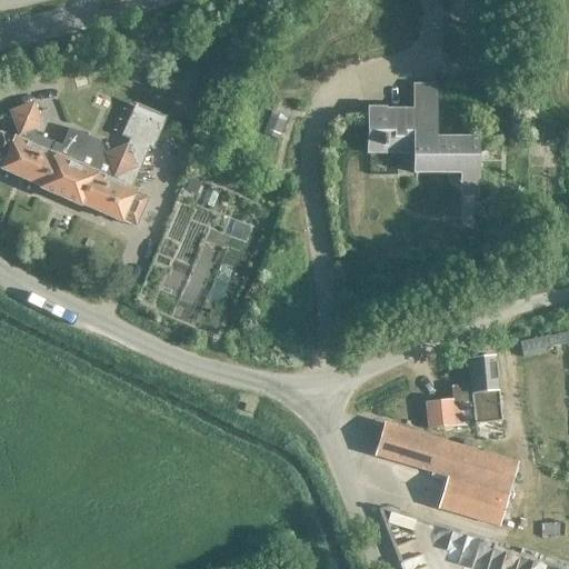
[(0,133),(0,168),(1,168),(0,169),(0,170),(40,188),(39,189),(80,207),(81,206),(120,222),(121,221),(135,227),(147,198),(133,192),(133,191),(130,190),(149,148),(152,150),(165,121),(133,108),(121,136),(129,140),(126,148),(106,156),(100,142),(68,129),(60,147),(52,143),(36,136),(33,128),(39,126),(31,106),(11,113),(19,133),(17,140),(13,139),(13,140),(0,133)]
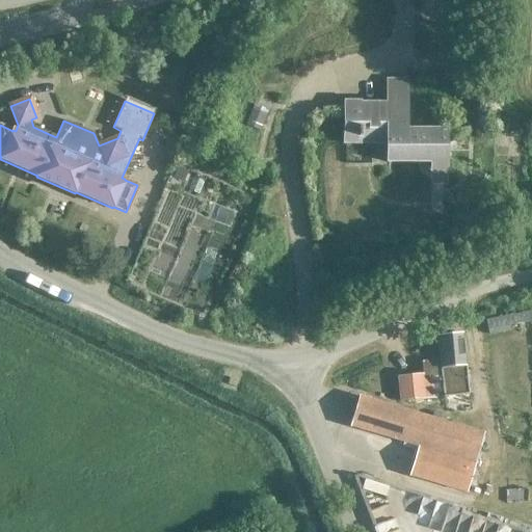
[(444,183),(444,161),(444,131),(405,131),(405,104),(344,104),(344,143),(388,142),(388,161),(430,161),(429,183),(444,183)]
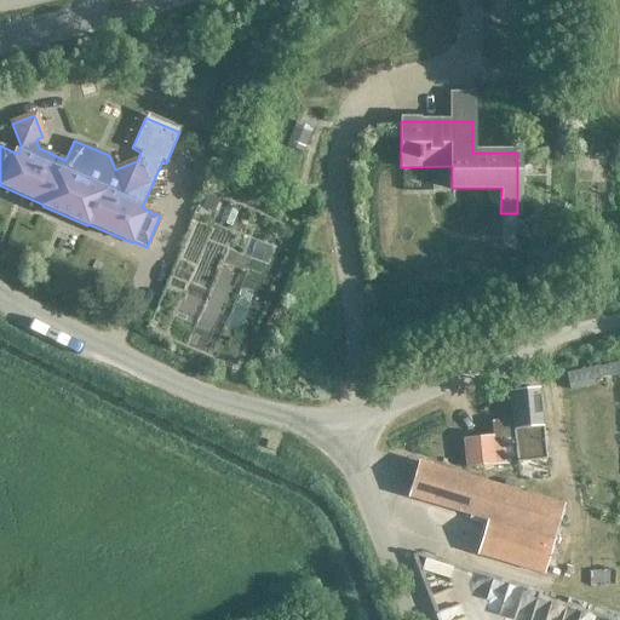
[(302,154),(311,130),(294,124),(286,148),(302,154)]
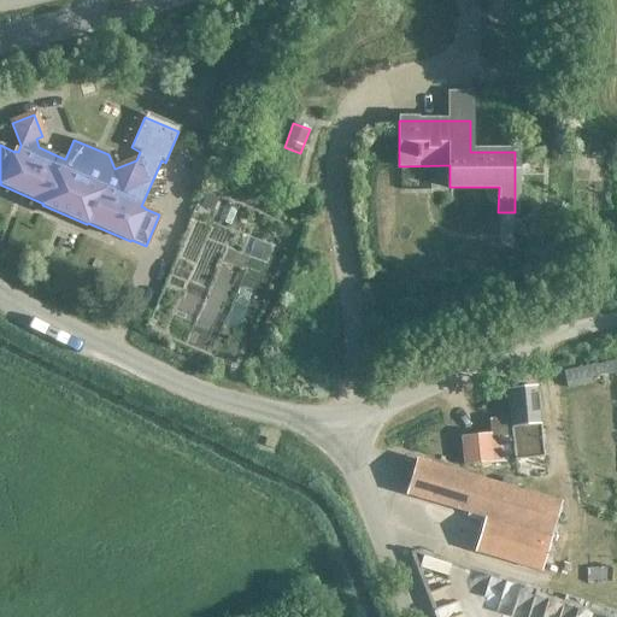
[(506,391),(509,417),(488,419),(489,434),(460,438),(464,465),(542,458),(535,388),(506,391)]
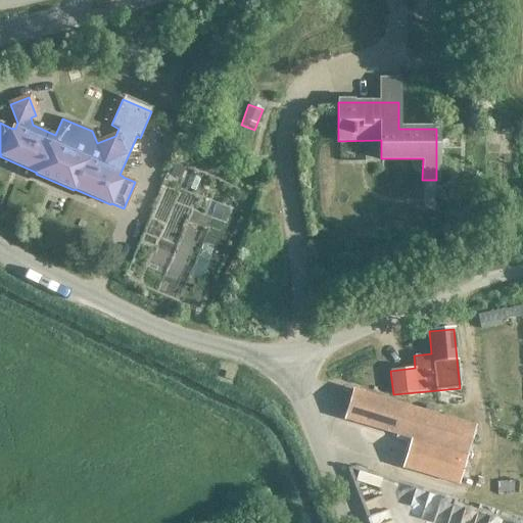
[(344,419),(367,426),(411,439),(402,468),(456,484),(473,426),(353,389),(344,419)]
